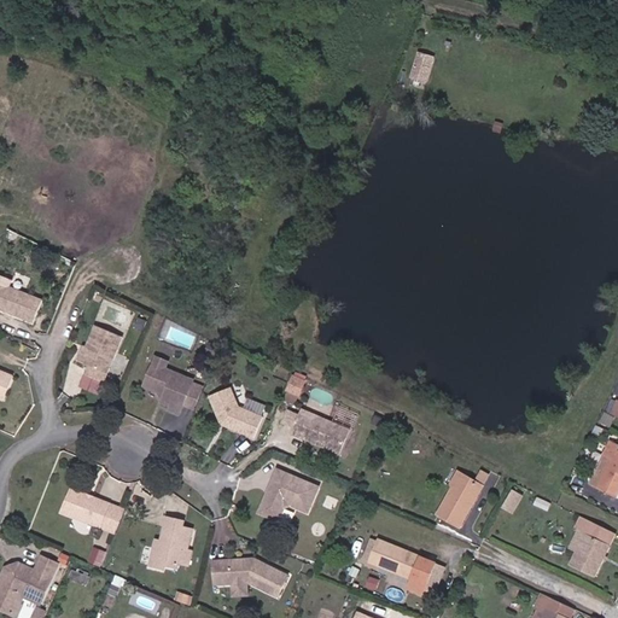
[(431,58),(417,53),(409,76),(424,81),(431,58)]
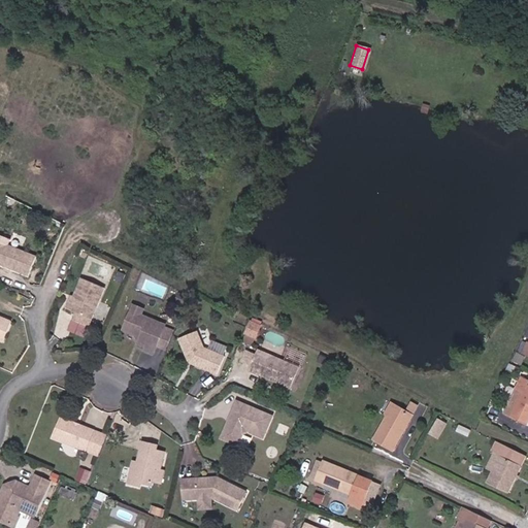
[(3,243),(0,251),(0,262),(30,274),(37,257),(3,243)]
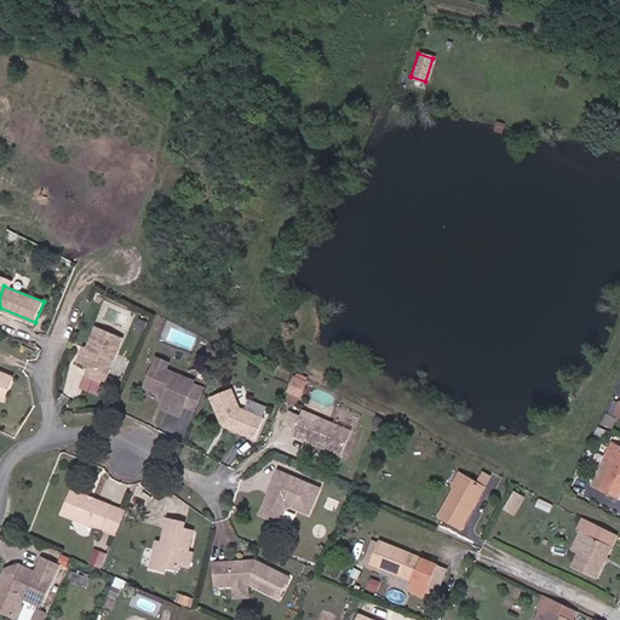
[(92,350),(86,365),(91,367),(89,374),(105,383),(125,338),(98,327),(90,349),(92,350)]
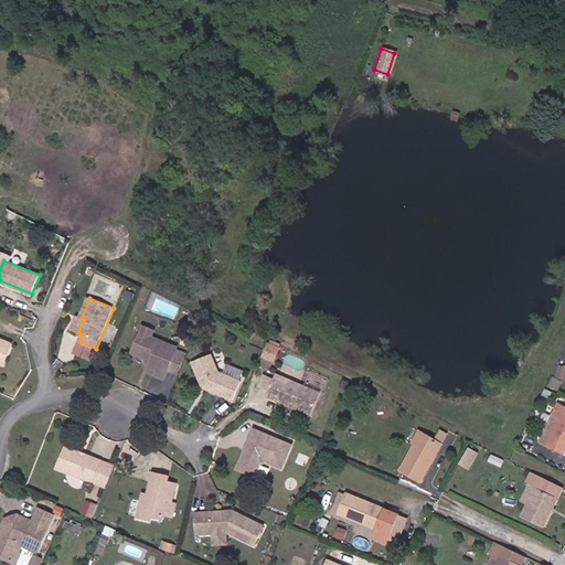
[(189,323),(195,327),(199,318),(192,315),(189,323)]
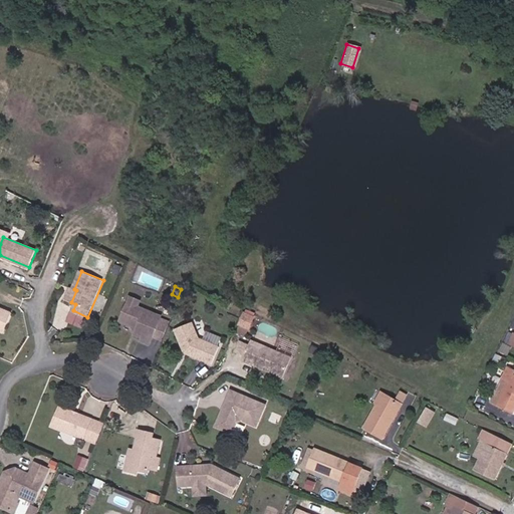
[(67,300),(71,302),(76,290),(74,289),(71,288),(67,300)]
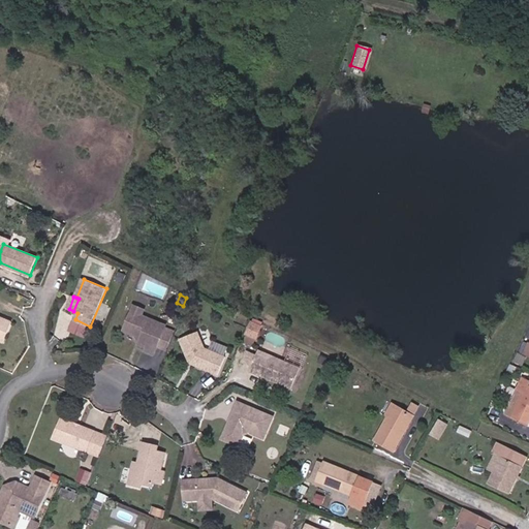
[(199,301),(192,298),(188,307),(195,310),(199,301)]
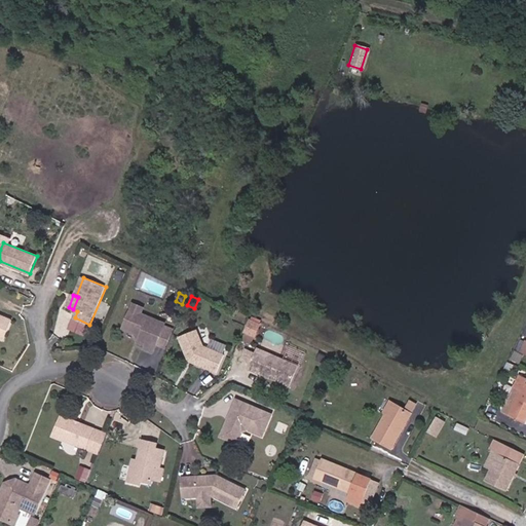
[(145,307),(135,303),(133,310),(142,314),(145,307)]
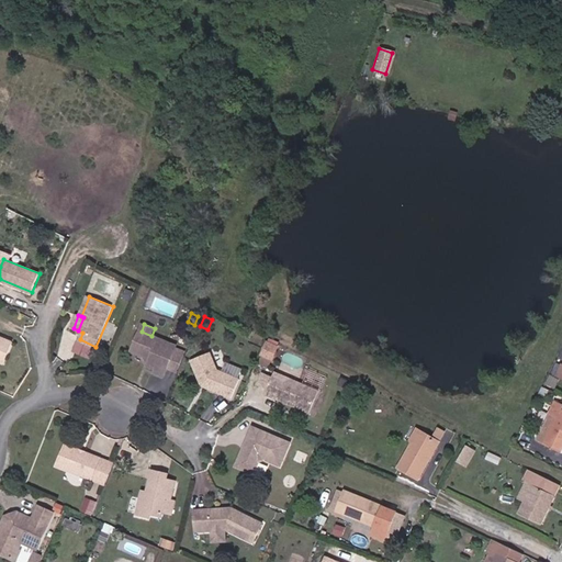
[(152,336),(142,332),(134,350),(148,357),(153,359),(152,362),(149,366),(157,369),(156,373),(165,377),(169,368),(177,349),(178,347),(152,336)]
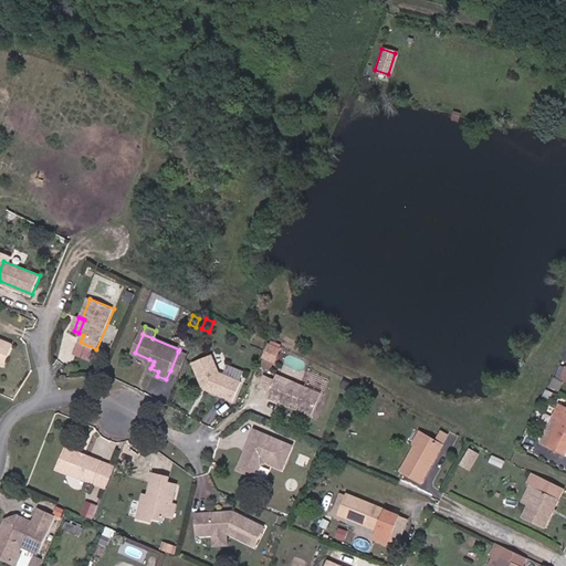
[(0,337),(0,363),(6,365),(14,344),(0,337)]
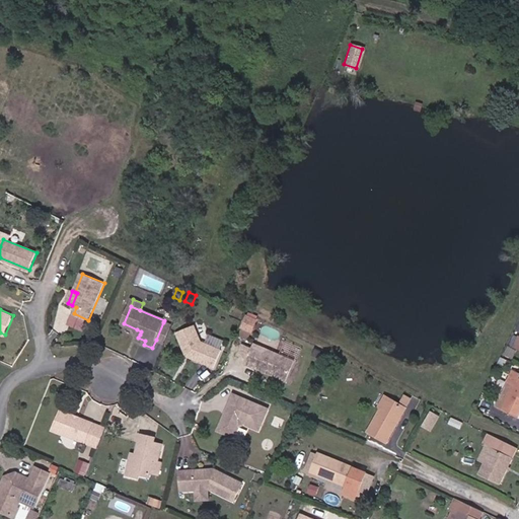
[(74,314),(70,324),(84,330),(88,320),(74,314)]
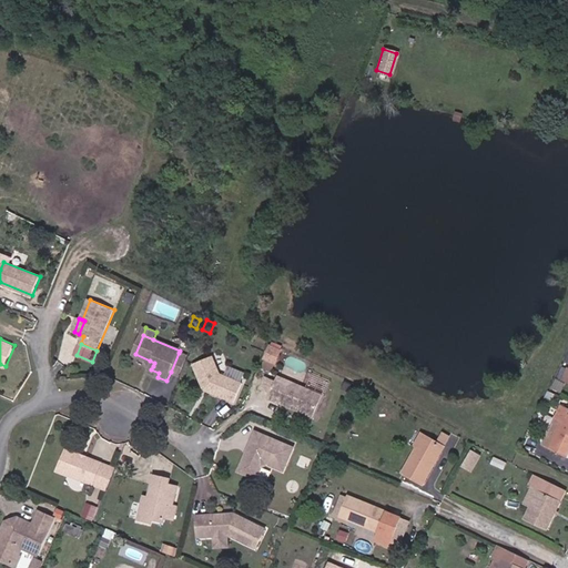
[(282,351),(272,346),(266,358),(267,359),(276,363),(282,351)]
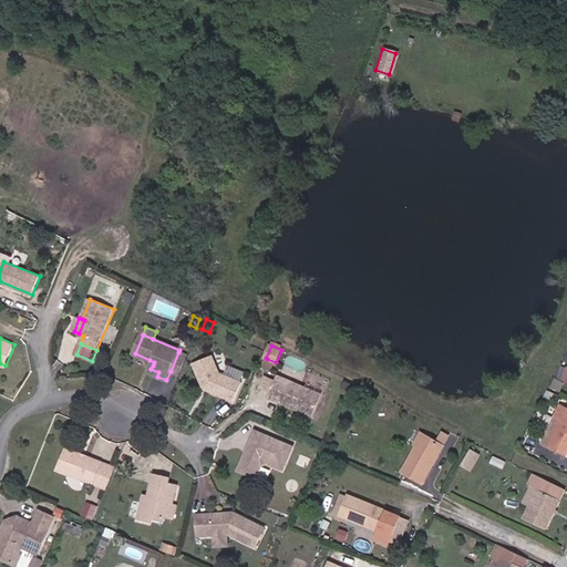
[(188,356),(178,352),(171,371),(181,374),(188,356)]
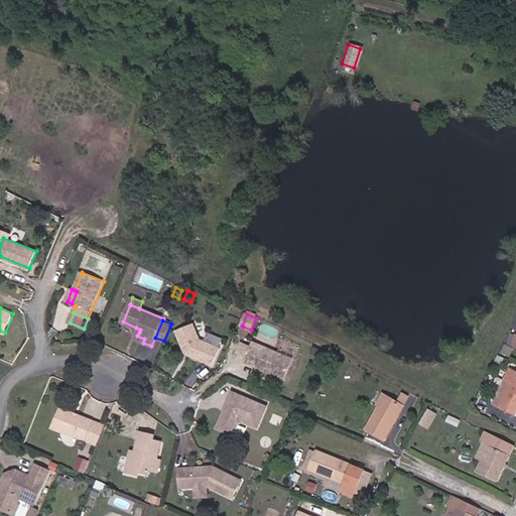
[(191,352),(192,357),(214,365),(221,349),(201,341),(194,324),(177,331),(184,351),(191,352)]
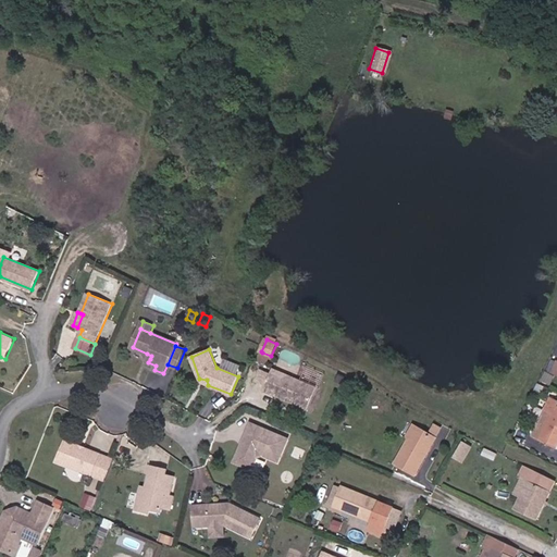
[(271,356),(262,353),(259,360),(268,363),(271,356)]
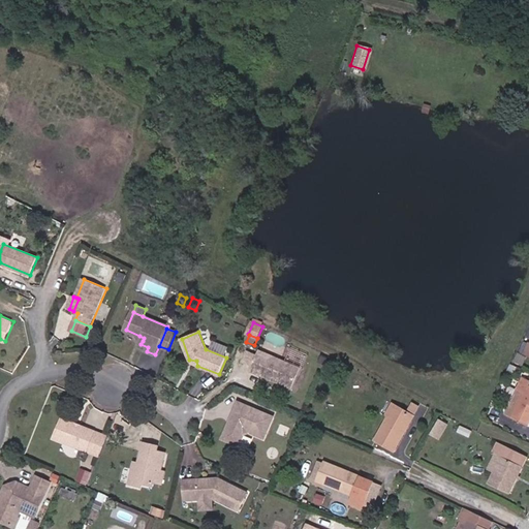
[(277,380),(285,362),(260,351),(252,372),(276,382),(277,380)]
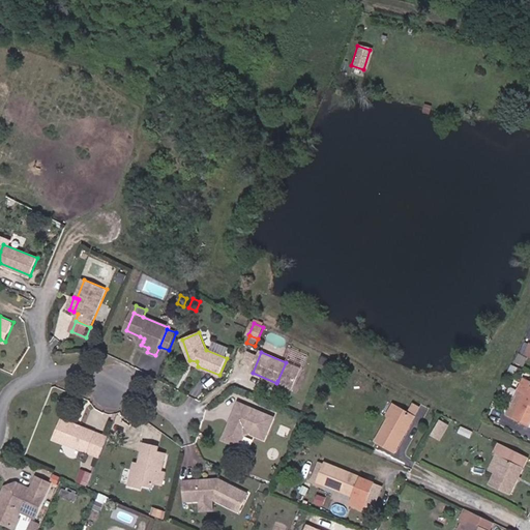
[(245,362),(253,365),(257,356),(249,353),(245,362)]
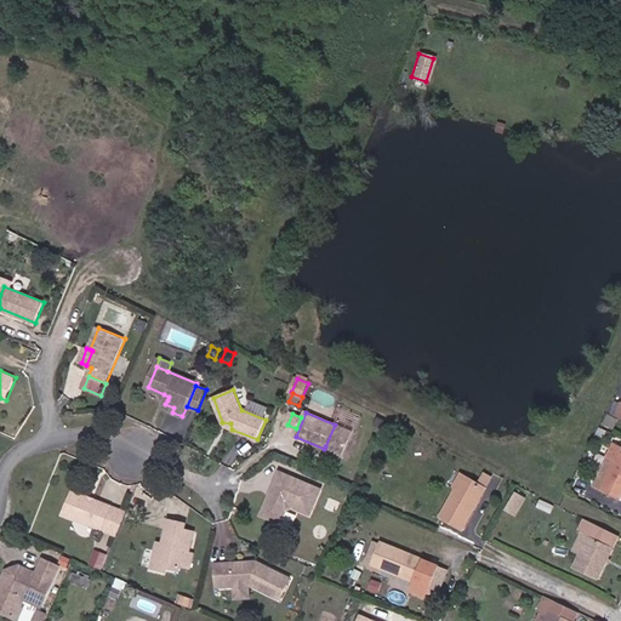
[(353,433),(335,425),(325,446),(329,448),(329,451),(342,457),(353,433)]
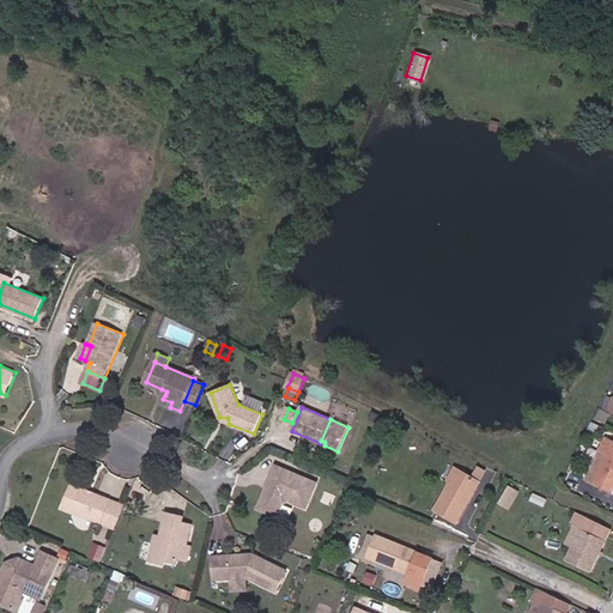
[(612,445),(612,443),(612,441),(606,437),(599,451),(607,456),(593,484),(612,493),(612,491),(612,445)]
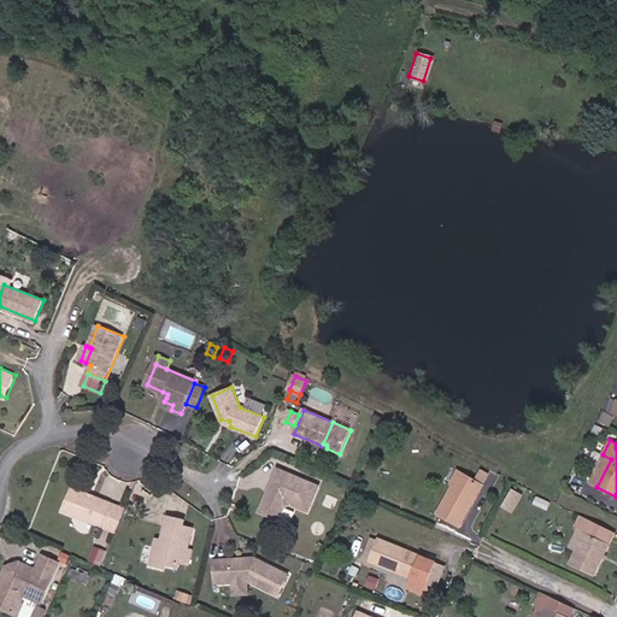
[(611,459),(603,454),(588,483),(597,487),(611,459)]
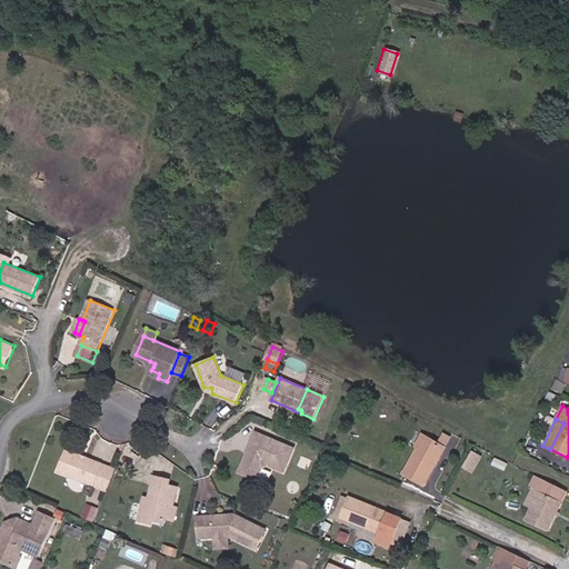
[(273,468),(282,445),(258,433),(252,447),(253,450),(251,455),(247,457),(240,472),(257,480),(262,468),(270,466),(273,468)]
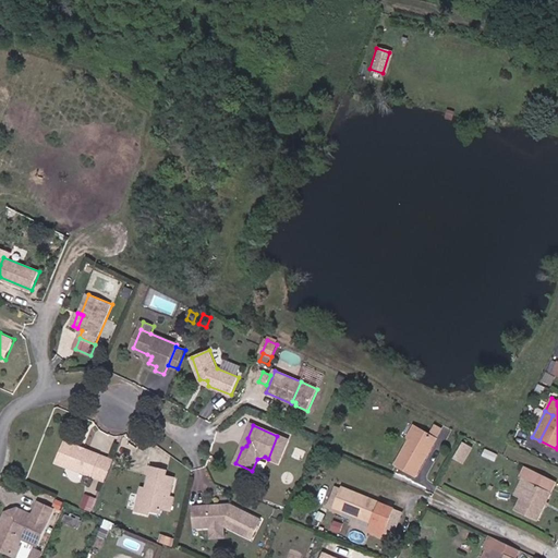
[(416,428),(410,440),(396,465),(415,475),(441,431),(435,426),(431,435),(416,428)]
